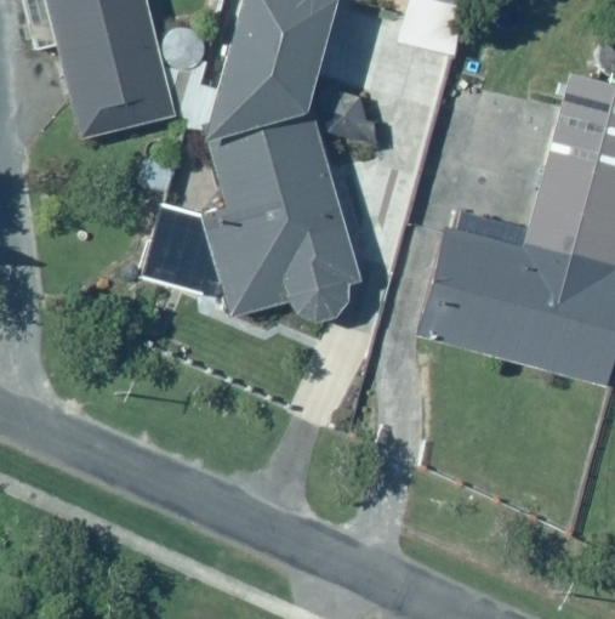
[(143,0),(21,0),(35,55),(63,47),(87,138),(176,115),(143,0)]
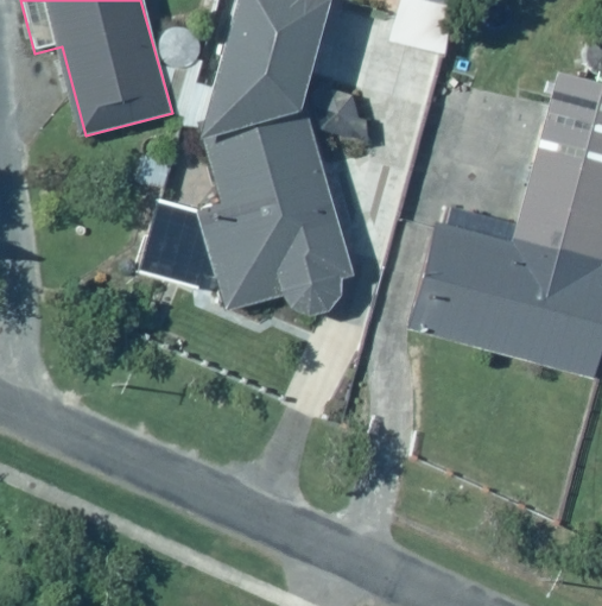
[(317,0),(228,0),(207,130),(296,107),(317,0)]
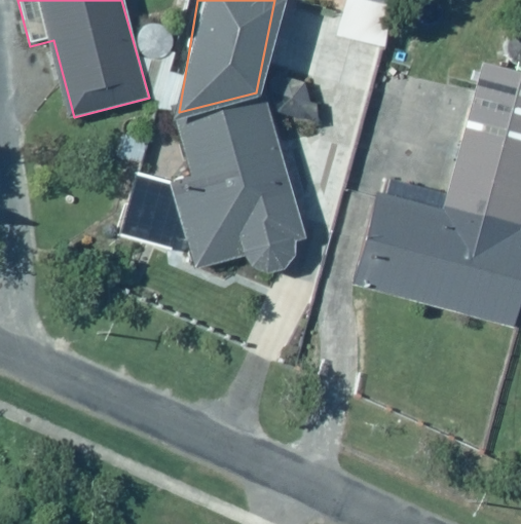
[(393,17),(346,14),(344,48),(392,50),(393,17)]
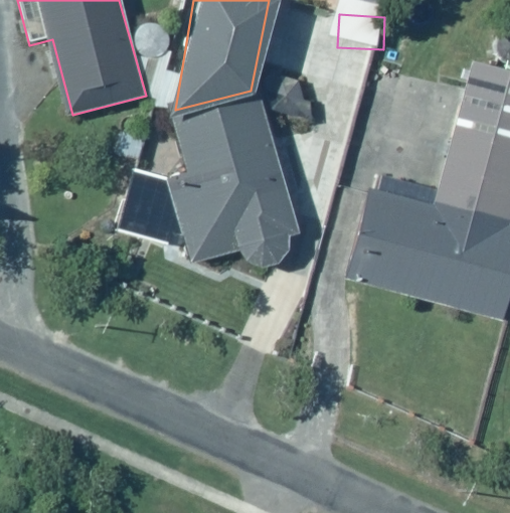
[(380,187),(354,275),(503,320),(509,298),(509,224),(509,71),(474,61),(433,203),(380,187)]
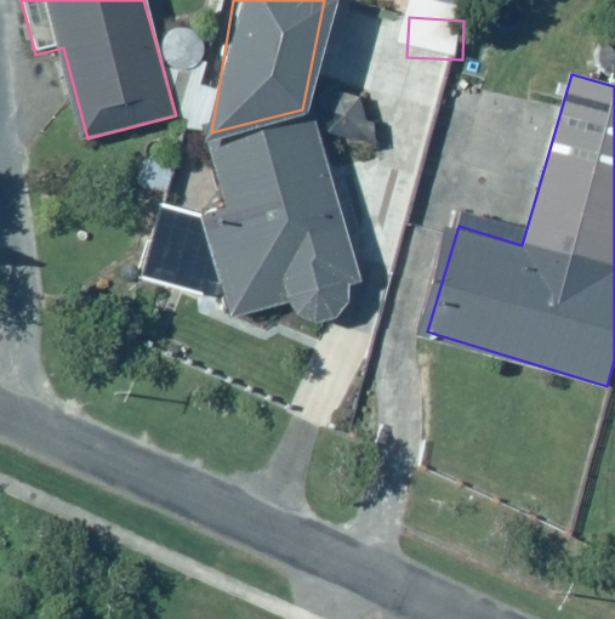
[(315,118),(209,148),(191,147),(187,219),(140,215),(136,278),(178,280),(181,290),(217,279),(229,319),(284,304),(291,328),(349,312),(342,287),(363,282),(315,118)]
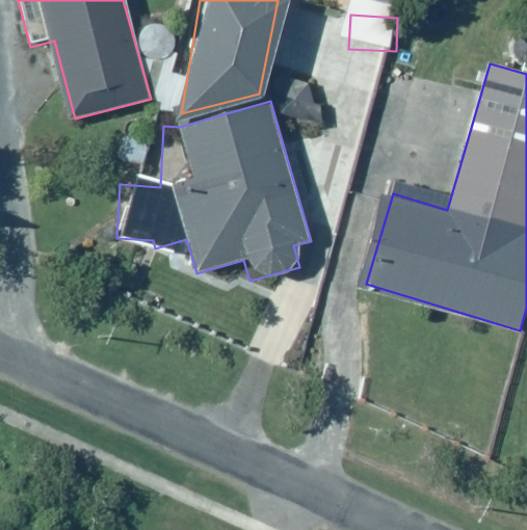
All buildings are outlined.
